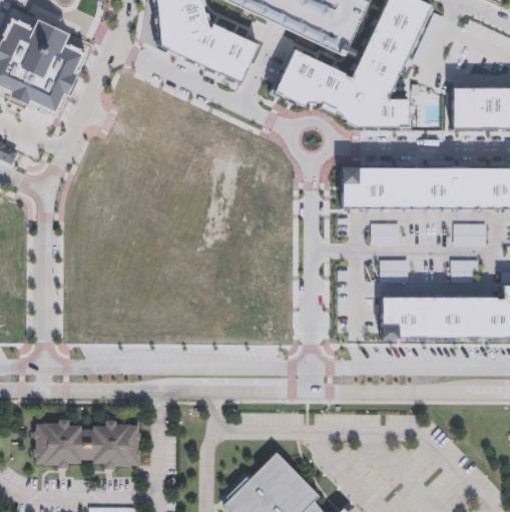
[(240,83),(257,43),(214,22),(207,0),(149,0),(151,10),(156,33),(159,47),(240,83)]
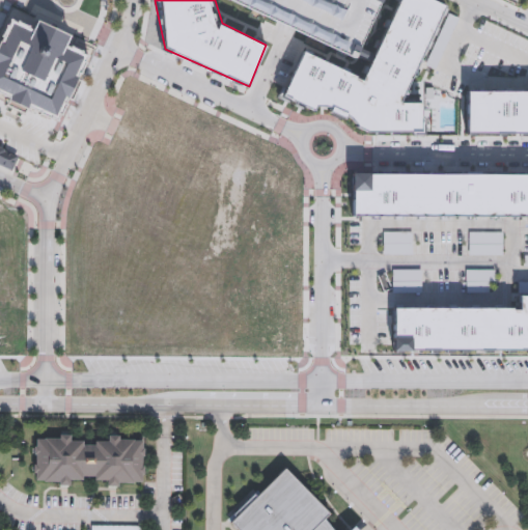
[(231,0),(289,28),(357,60),(385,0),(231,0)]
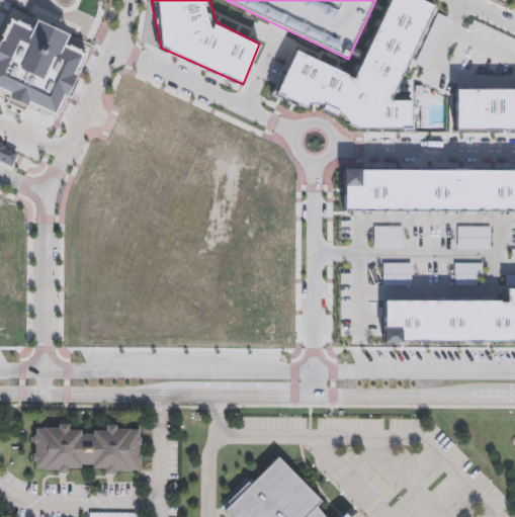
[(279,93),(298,55),(354,82),(394,0),(420,0),(437,8),(393,100),(412,99),(413,128),(357,131),(279,93)]
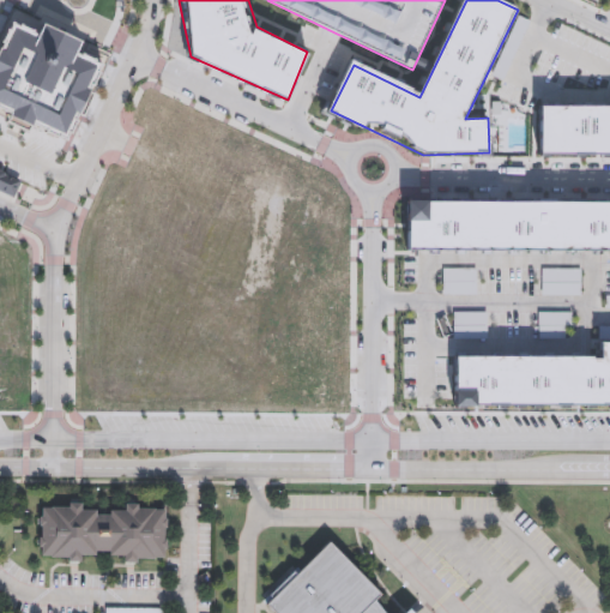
[(40,20),(43,13),(62,20),(79,31),(77,37),(40,20)]
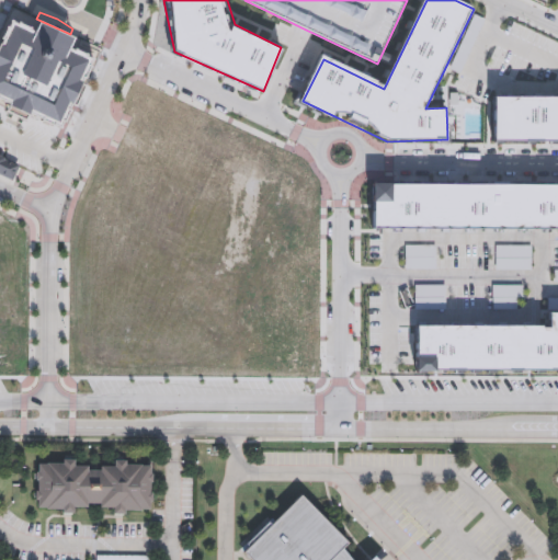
[(13,18),(33,26),(36,19),(70,34),(67,43),(89,53),(79,75),(82,76),(73,96),(68,94),(59,114),(31,101),(29,106),(10,98),(12,92),(0,86),(0,36),(3,38),(13,18)]
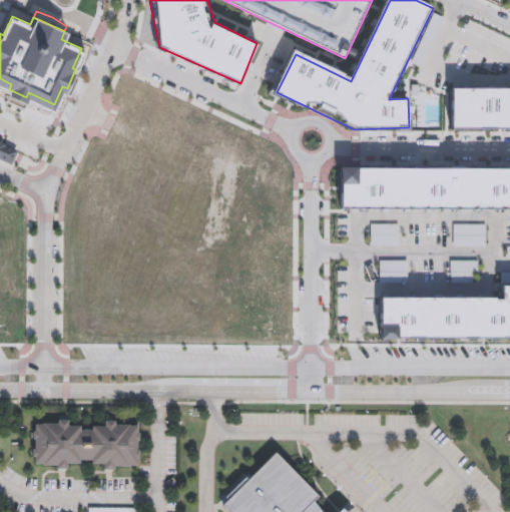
[(509,131),(453,130),(454,85),(509,86),(509,131)]
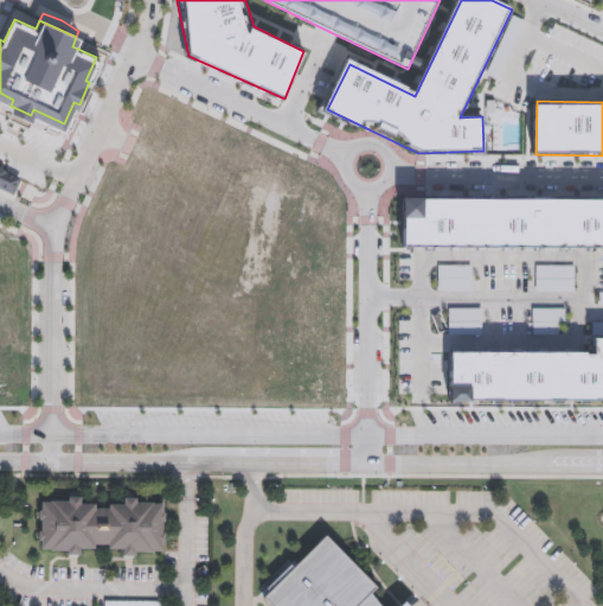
[(0,184),(14,191),(21,177),(0,166),(0,184)]
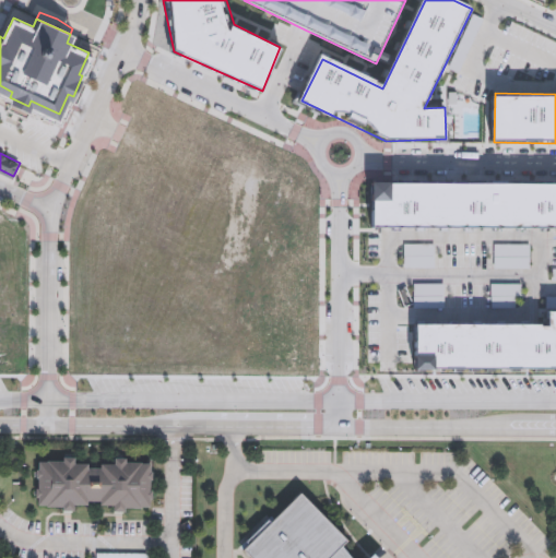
[(555,180),(375,180),(375,225),(555,225),(555,180)]
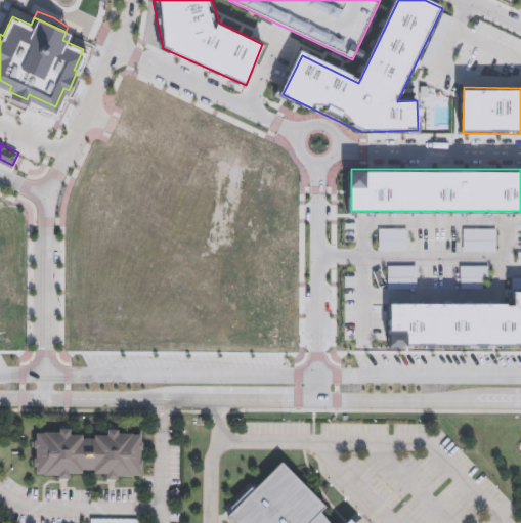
[(390,303),(389,345),(520,347),(520,289),(511,289),(511,305),(390,303)]
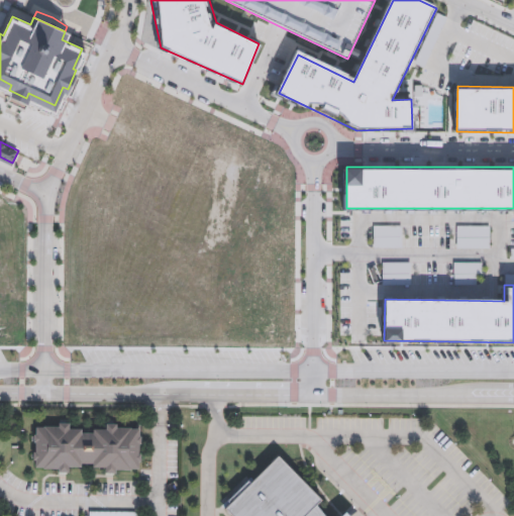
[(36,468),(37,425),(141,426),(141,469),(112,469),(65,468),(36,468)]
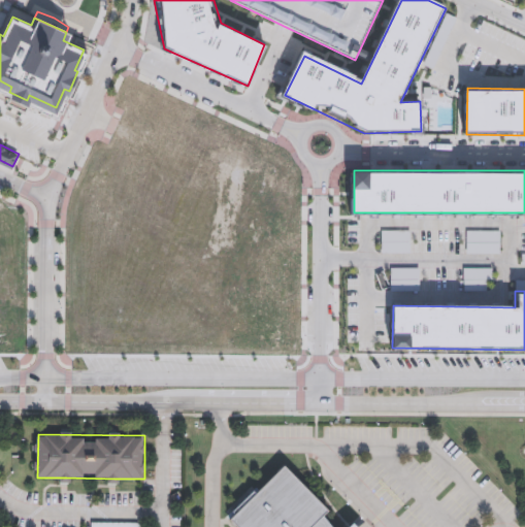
[(284,464),(327,508),(320,516),(331,526),(348,526),(352,524),(354,526),(239,526),(230,517),(284,464)]
